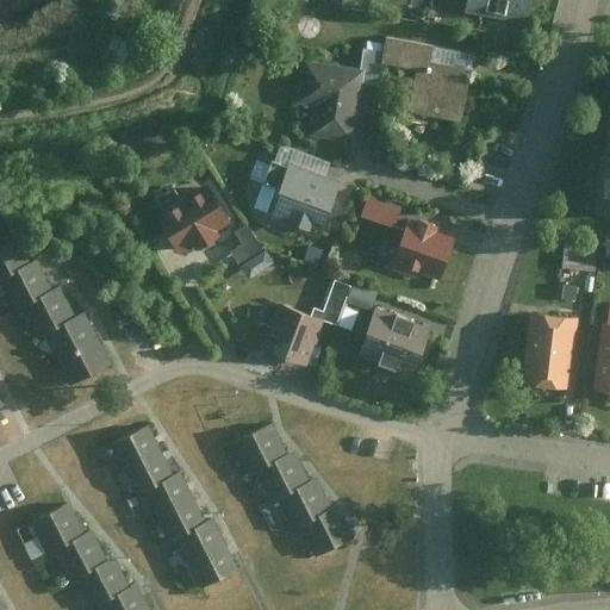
[(526,29),(529,0),(465,0),(462,19),(526,29)]
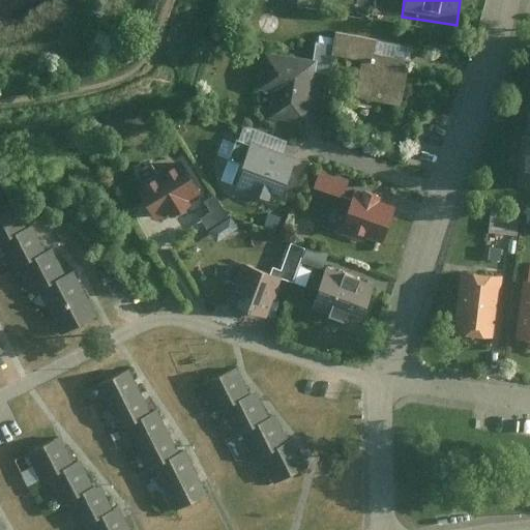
[(414,49),(333,34),(329,57),(358,63),(352,97),(403,107),(414,49)]
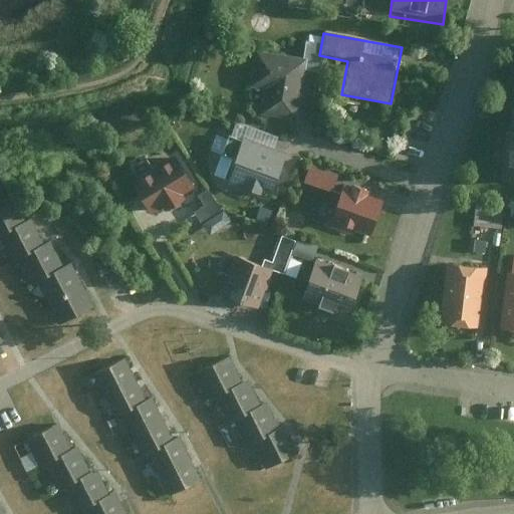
[(317,43),(303,42),(301,70),(314,71),(317,43)]
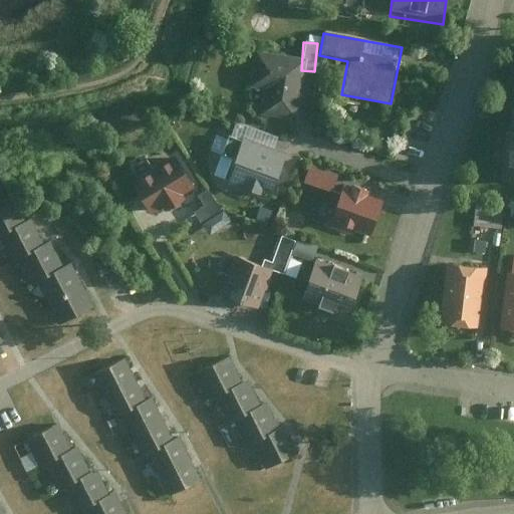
[(292,115),(300,59),(253,53),(249,81),(264,83),(261,111),(292,115)]
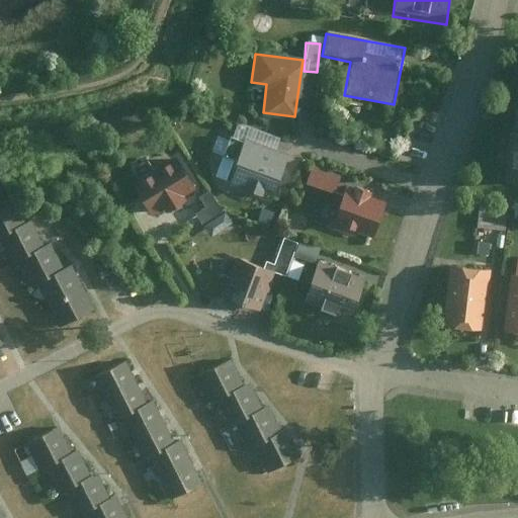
[(517,109),(512,109),(511,134),(506,133),(504,179),(517,179),(517,109)]
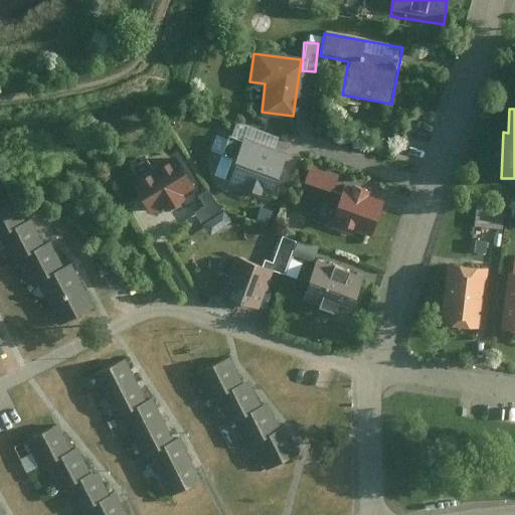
[(276,143),(233,127),(214,175),(271,197),(286,159),(271,153),(276,143)]
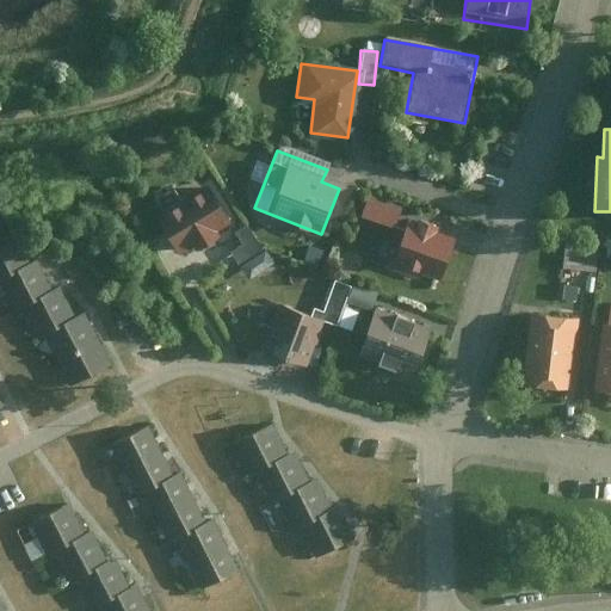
[(207,186),(156,218),(181,257),(230,226),(207,186)]
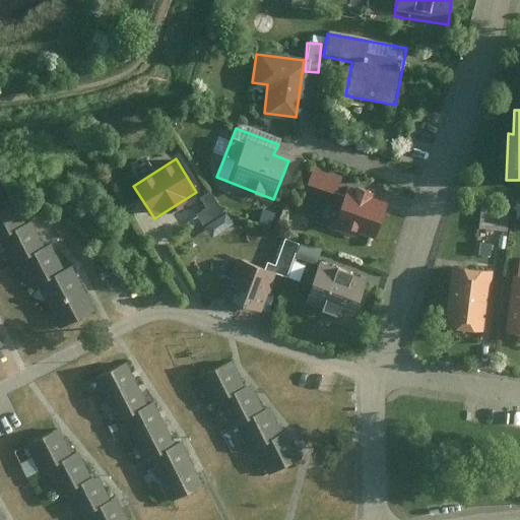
[(318,164),(312,180),(341,190),(347,174),(318,164)]
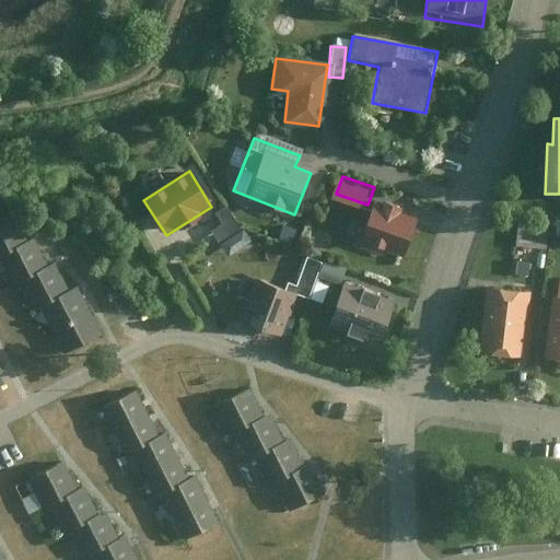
[(375,194),(358,246),(386,255),(387,248),(404,254),(417,217),(396,210),(398,201),(375,194)]
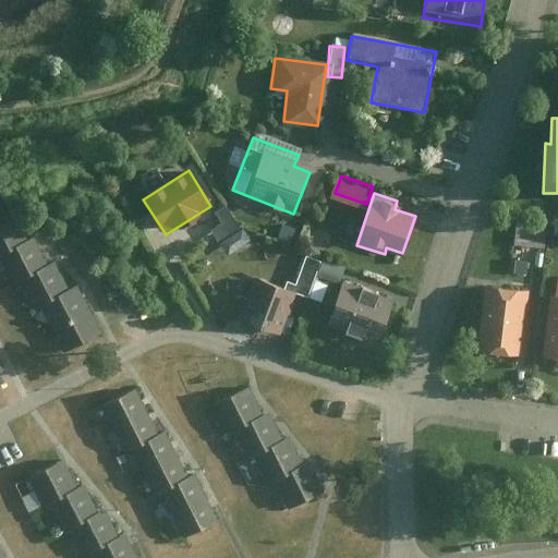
[(220,227),(211,232),(217,242),(238,229),(225,207),(213,215),(220,227)]
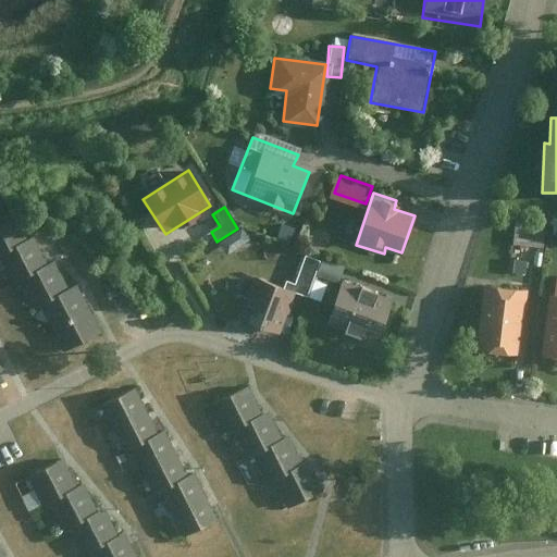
[(518,242),(547,245),(549,221),(520,218),(518,242)]
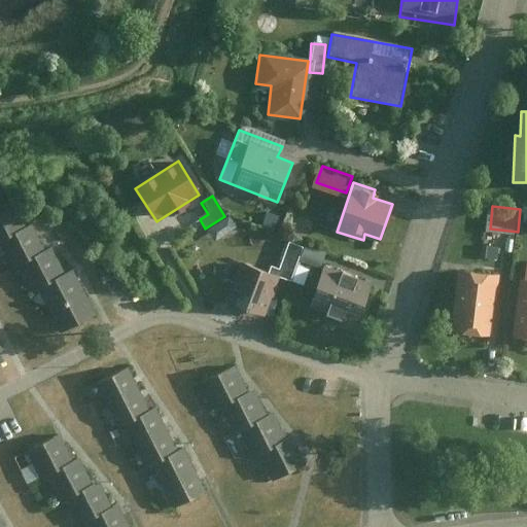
[(0,241),(22,229),(9,207),(6,209),(0,212),(0,241)]
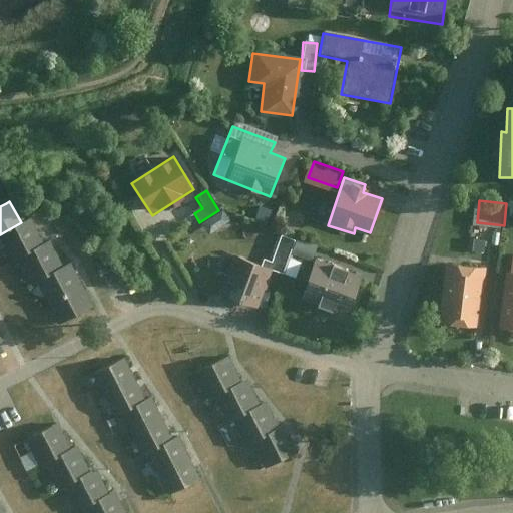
[(21,222),(0,234),(0,252),(8,267),(13,265),(41,248),(25,220),(21,222)]
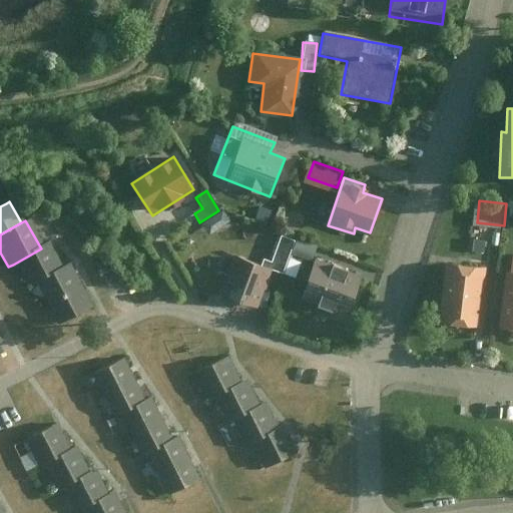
[(41,248),(13,265),(27,289),(32,286),(60,270),(46,245),(41,248)]
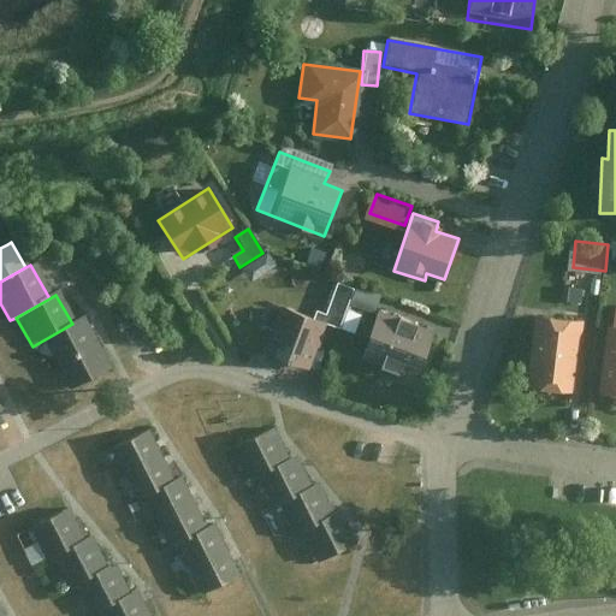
[(611,327),(603,326),(592,395),(615,398),(615,304),(611,327)]
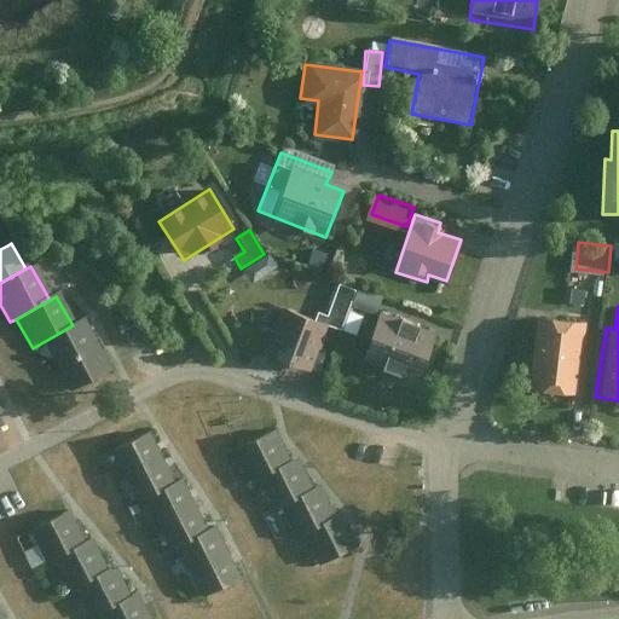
[(328,323),(284,308),(268,354),(312,369),(328,323)]
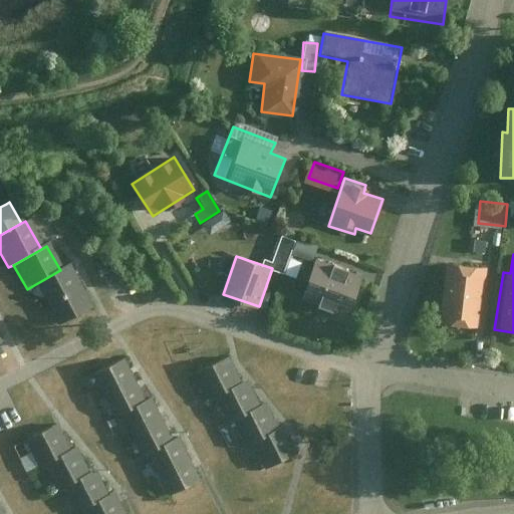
[(313,261),(300,299),(349,316),(362,277),(313,261)]
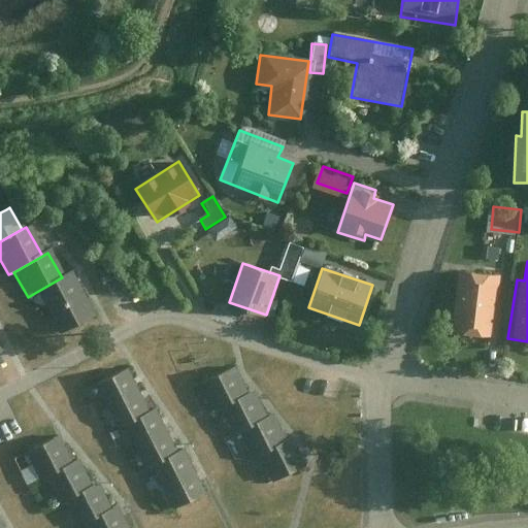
[(497,276),(456,272),(449,334),(491,338),(497,276)]
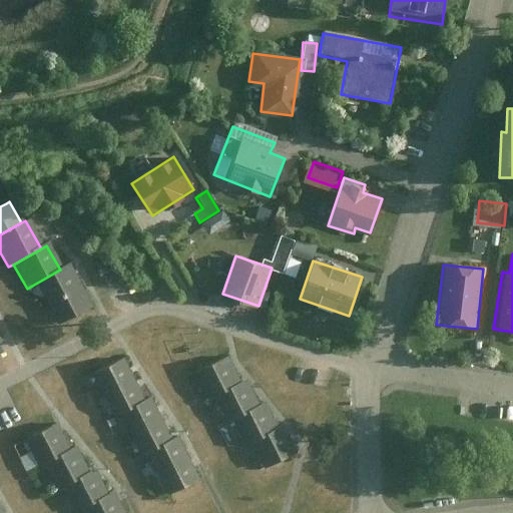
[(60,270),(32,286),(58,332),(91,314),(65,267),(60,270)]
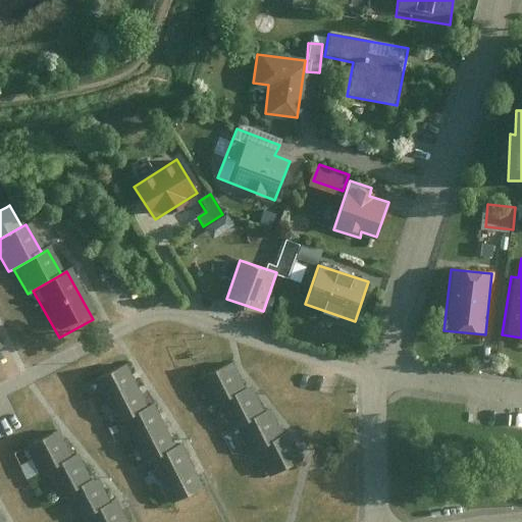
[(228,361),(196,379),(209,404),(216,401),(243,385),(228,361)]
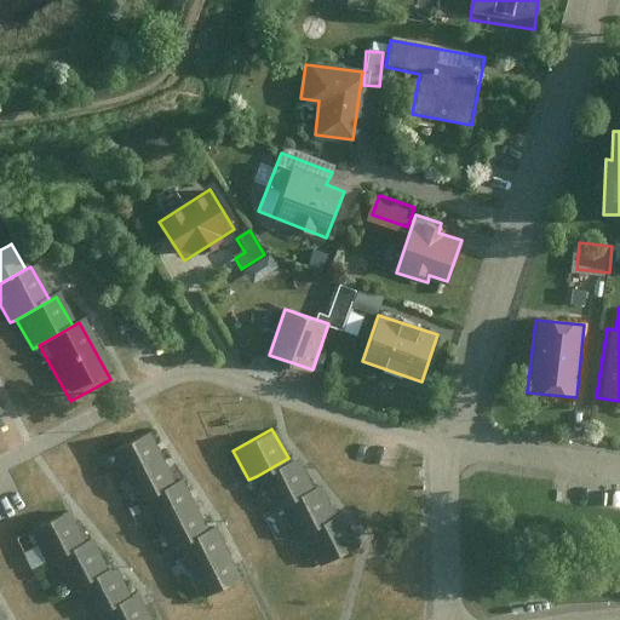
[(147,435),(109,455),(137,506),(143,503),(173,487),(147,435)]
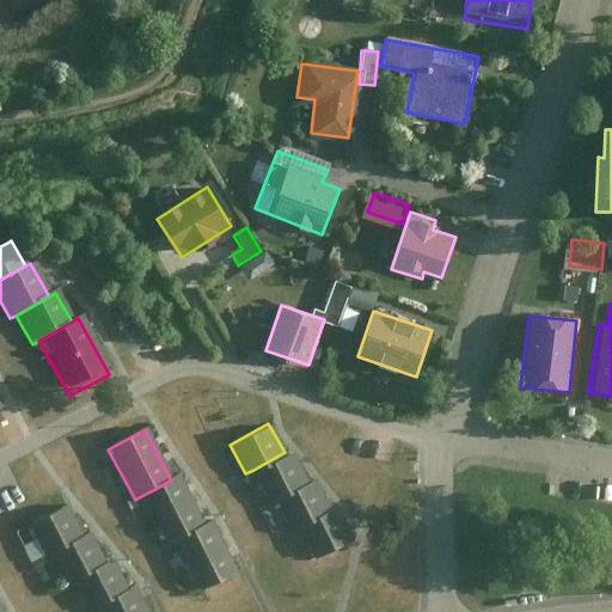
[(285,452),(254,470),(269,499),(273,495),(305,478),(288,450),(285,452)]
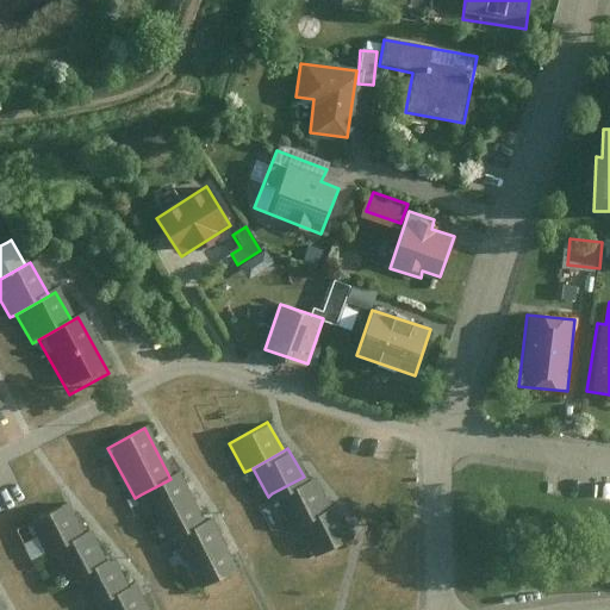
[(304,477),(272,493),(288,524),(296,522),(327,504),(310,473),(304,477)]
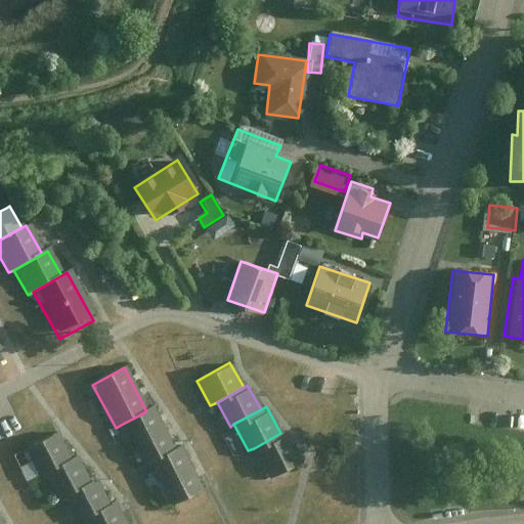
[(146,411),(121,425),(144,468),(148,466),(175,451),(153,408),(146,411)]
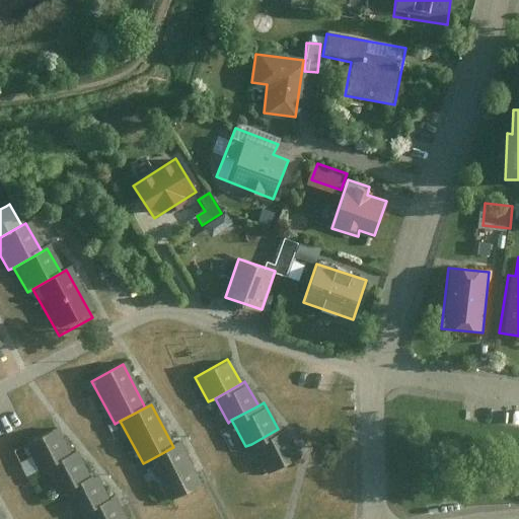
[(52,427),(20,445),(35,470),(39,468),(66,451),(52,427)]
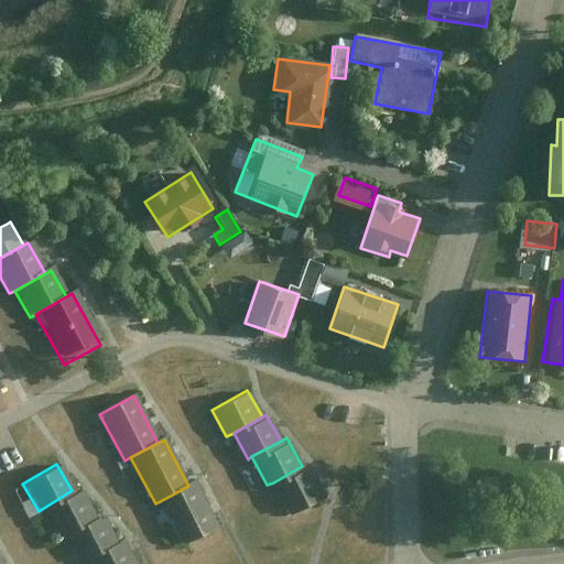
[(302,466),(273,483),(290,513),(323,496),(307,464),(302,466)]
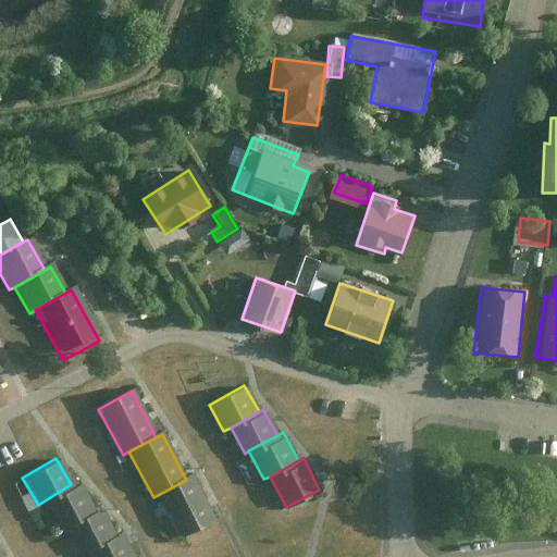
[(186,480),(158,495),(181,537),(212,520),(189,478),(186,480)]
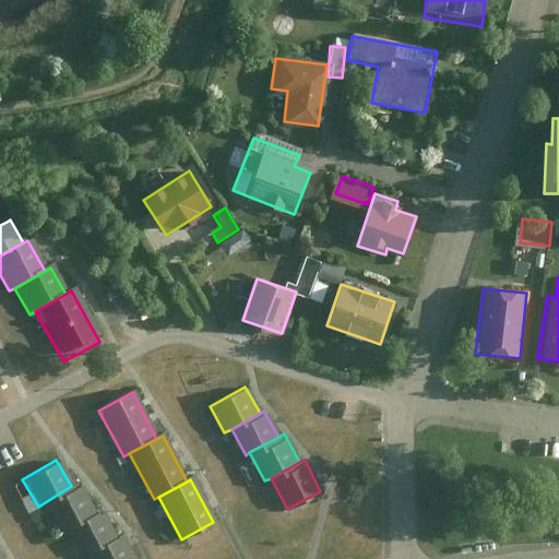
[(71,486),(42,504),(59,532),(62,530),(92,511),(75,484),(71,486)]
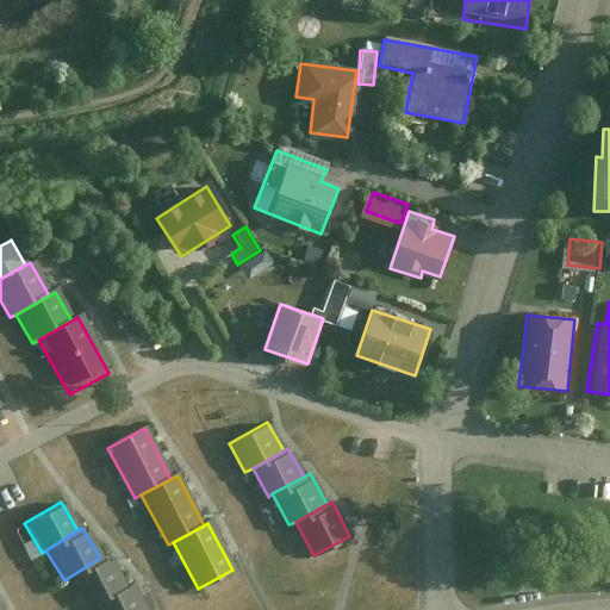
[(100,558),(68,578),(85,608),(89,605),(123,587),(105,555),(100,558)]
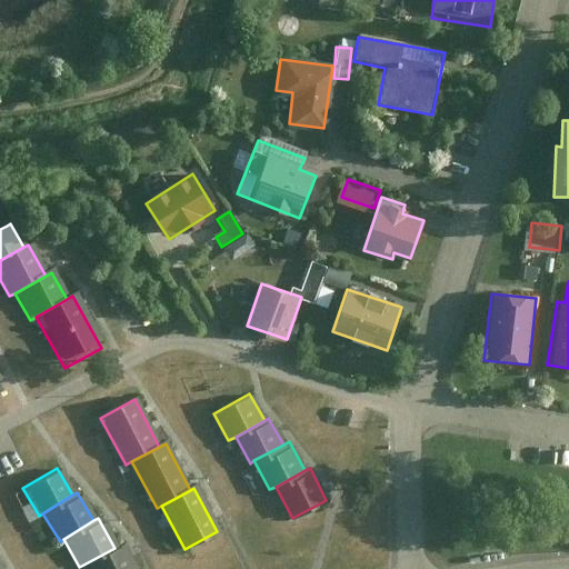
[(115,548),(83,565),(86,568),(132,568),(119,545),(115,548)]
